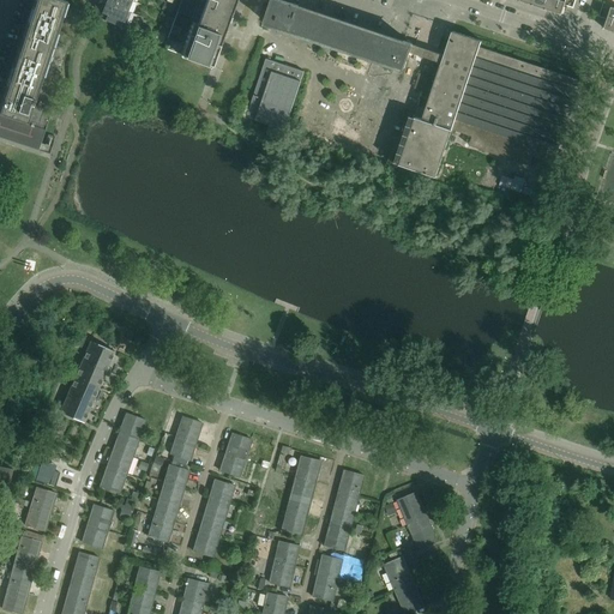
[(0,138),(38,151),(52,112),(48,110),(30,104),(34,95),(60,17),(65,1),(62,0),(34,0),(7,83),(2,96),(0,95),(0,138)]
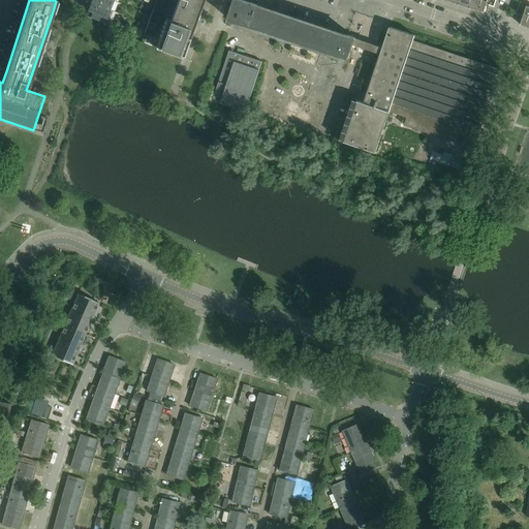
[(112,0),(89,0),(89,1),(113,10),(116,2),(112,0)]
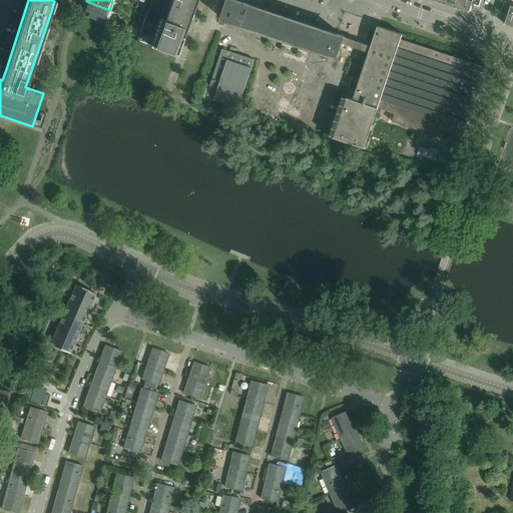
[(151,0),(148,10),(162,16),(168,0),(151,0)]
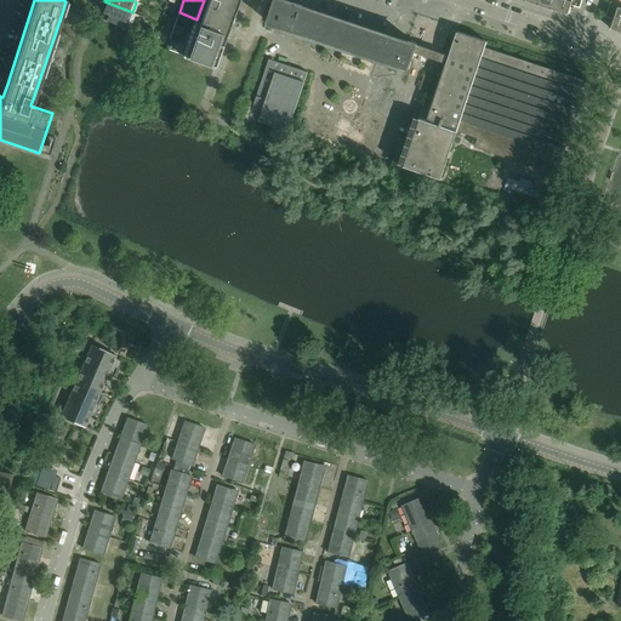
[(238,0),(212,0),(204,26),(195,23),(184,50),(191,52),(188,58),(209,66),(211,60),(216,62),(227,34),(226,34),(228,27),(229,28),(229,26),(228,26),(235,6),(237,6),(239,3),(238,1),(238,0)]
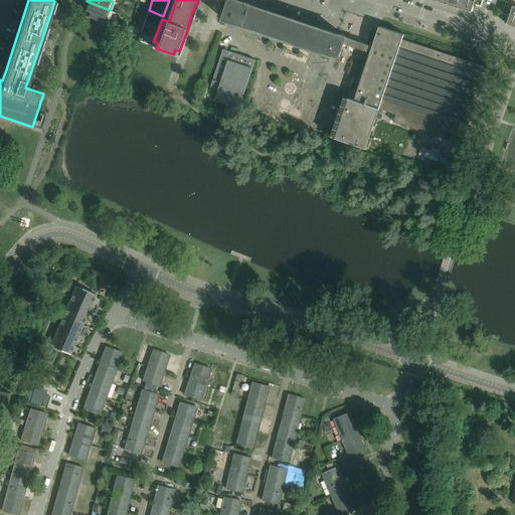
[(465,137),(483,82),(488,67),(402,39),(404,34),(379,26),(373,46),(357,41),(346,37),(338,34),(244,3),(244,0),(228,0),(224,15),(223,19),(339,58),(344,44),(370,53),(354,101),(348,99),(335,139),(366,149),(379,109),(396,115),(393,123),(445,140),(448,132),(465,137)]
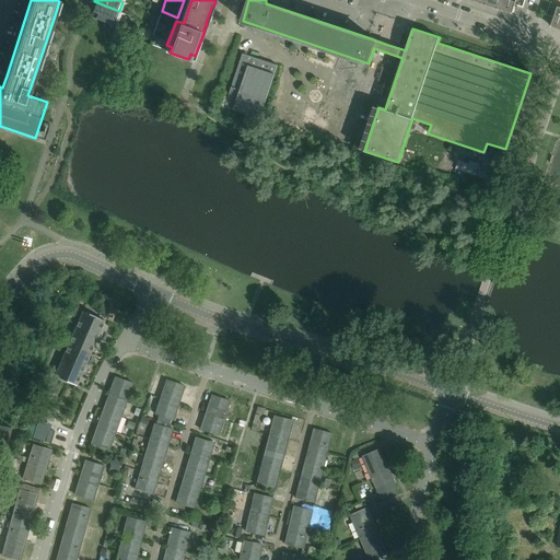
[(503,0),(490,0),(488,6),(500,10),(503,0)]
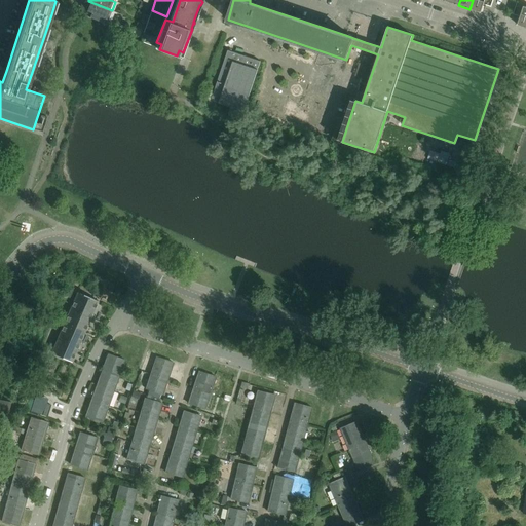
[(485,0),(473,0),(470,9),(482,12),(485,0)]
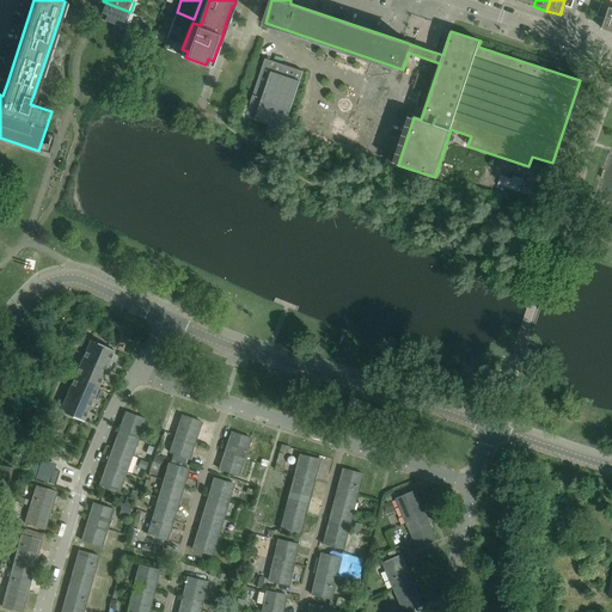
[(130,12),(103,1),(99,12),(106,16),(104,22),(121,28),(122,22),(126,23),(130,12)]
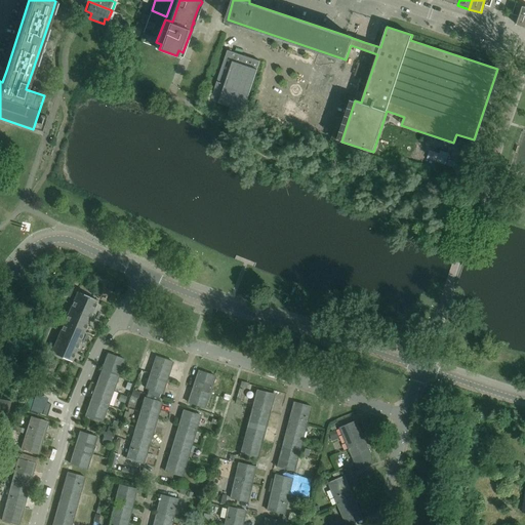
[(260,62),(228,50),(211,101),(217,103),(244,111),(257,70),(260,62)]
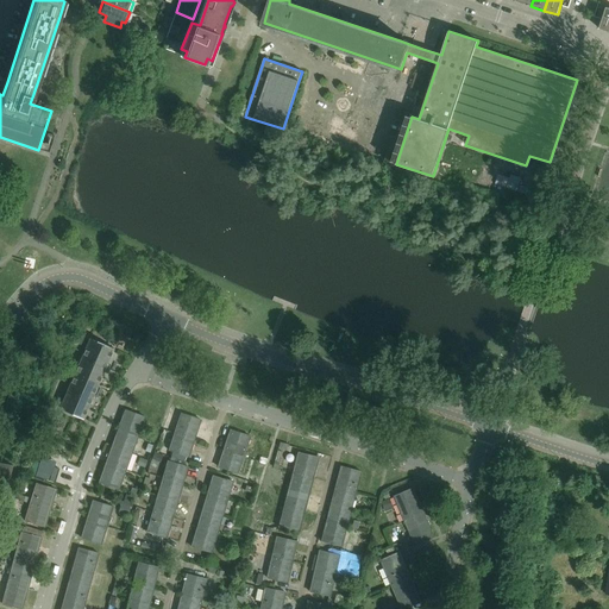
[(520,184),(522,177),(512,174),(510,177),(500,174),(496,183),(527,193),(529,188),(520,184)]
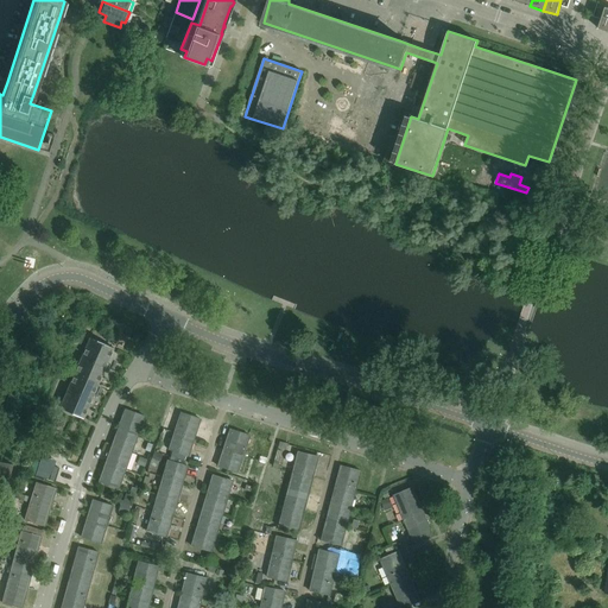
[(78,334),(75,348),(84,350),(88,336),(78,334)]
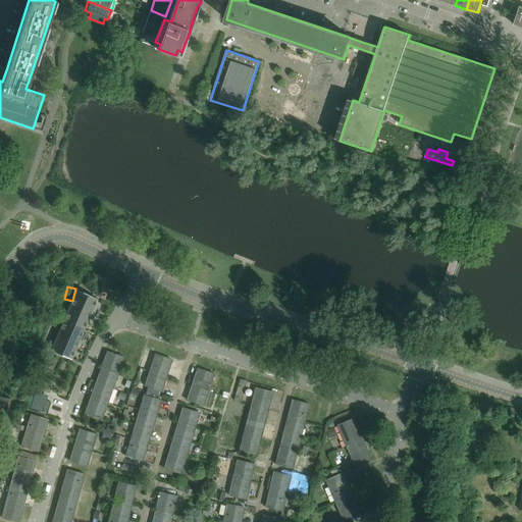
[(71,359),(98,299),(77,291),(68,312),(65,318),(52,350),(71,359)]
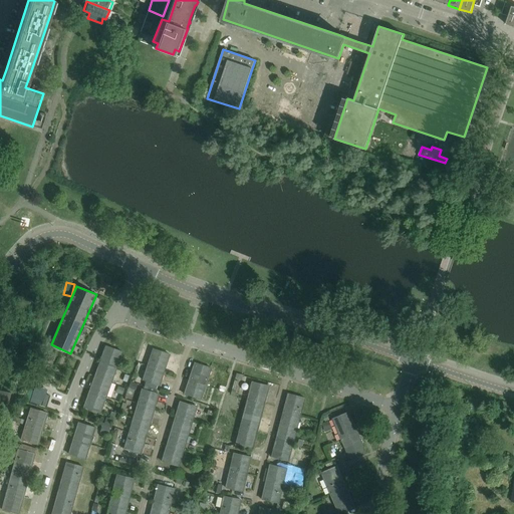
[(105,346),(100,362),(116,368),(122,352),(105,346)]
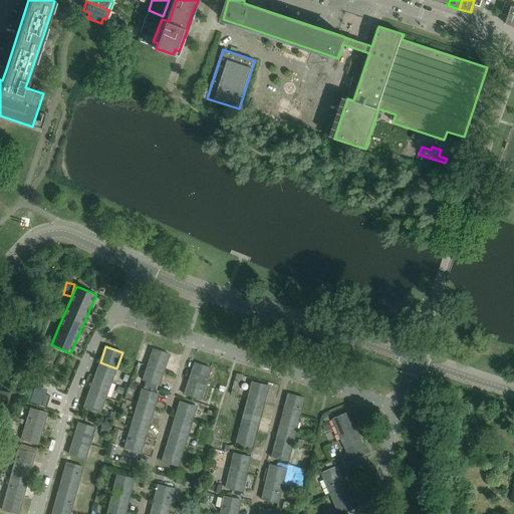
[(153,349),(148,366),(164,371),(170,354),(153,349)]
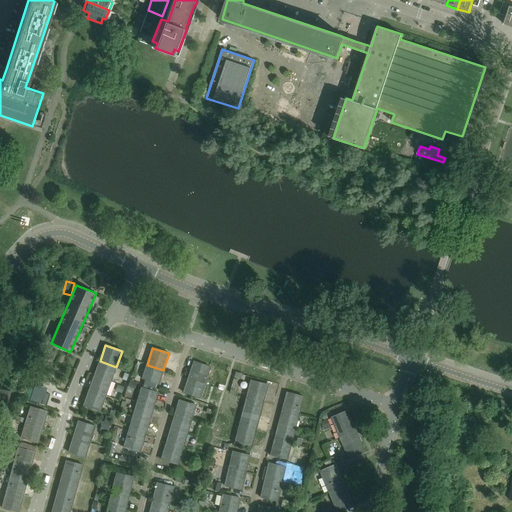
[(100,361),(95,375),(111,381),(116,367),(100,361)]
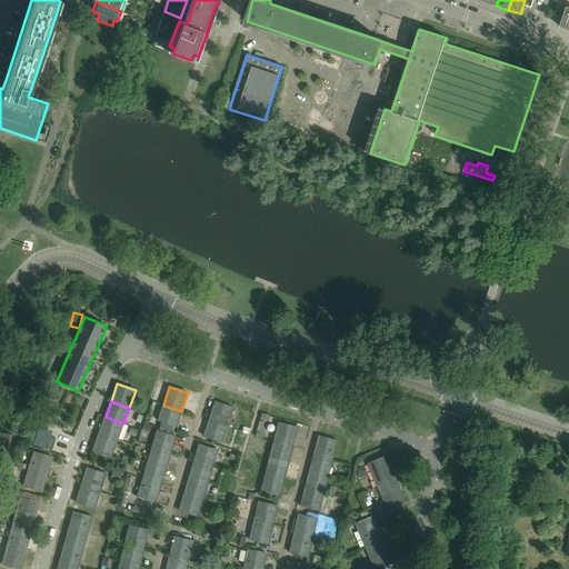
[(216,402),(209,420),(228,427),(233,408),(216,402)]
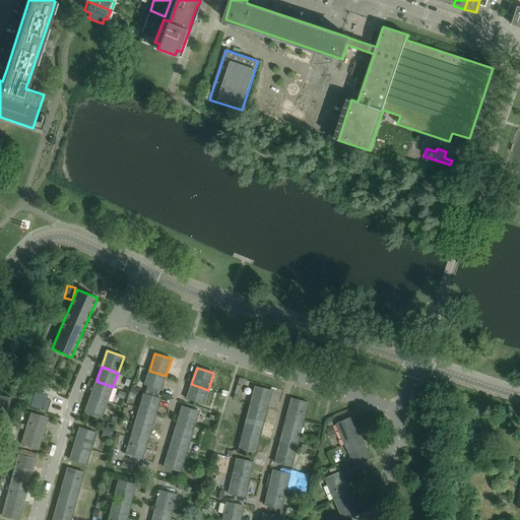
[(161,391),(166,376),(149,371),(144,385),(147,386),(159,390),(161,391)]
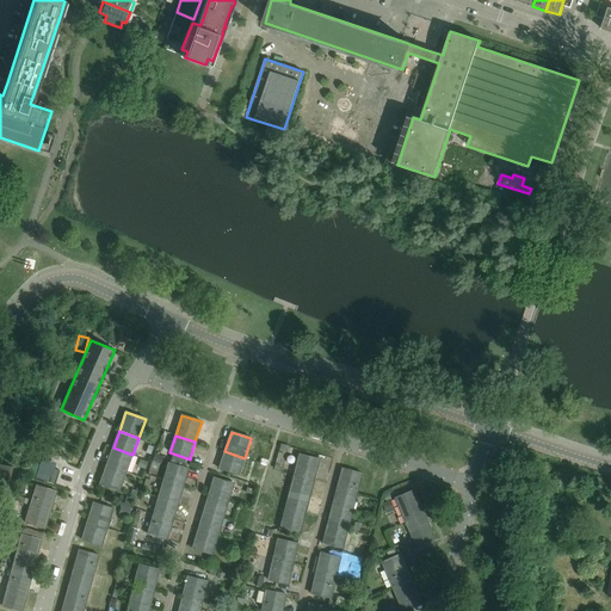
[(60,461),(65,449),(45,440),(41,452),(60,461)]
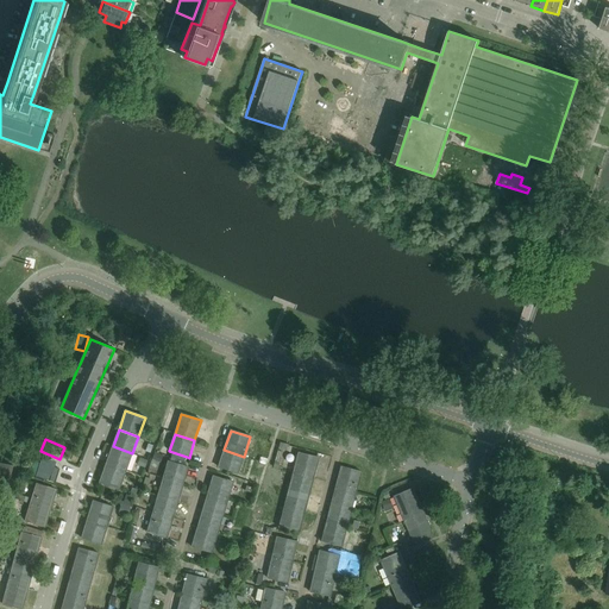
[(113,446),(107,463),(126,470),(132,453),(113,446)]
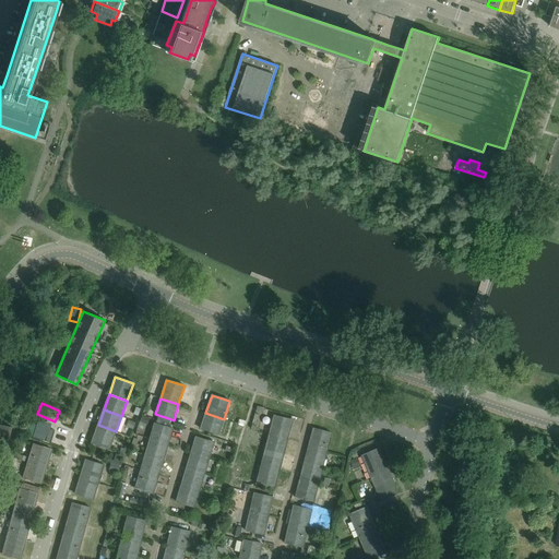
[(218,435),(224,419),(205,413),(200,429),(218,435)]
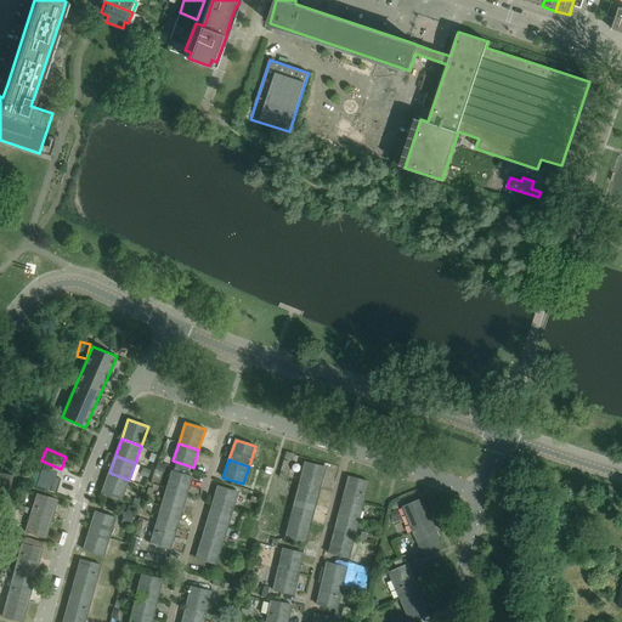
[(190,471),(191,467),(176,462),(174,467),(175,467),(174,471),(188,476),(190,471)]
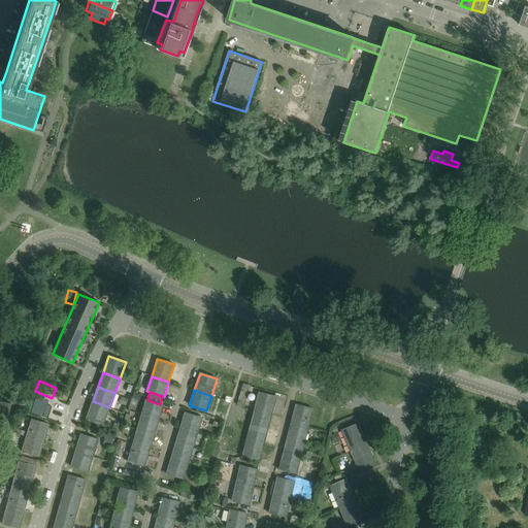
[(259,393),(254,410),(271,415),(276,397),(259,393)]
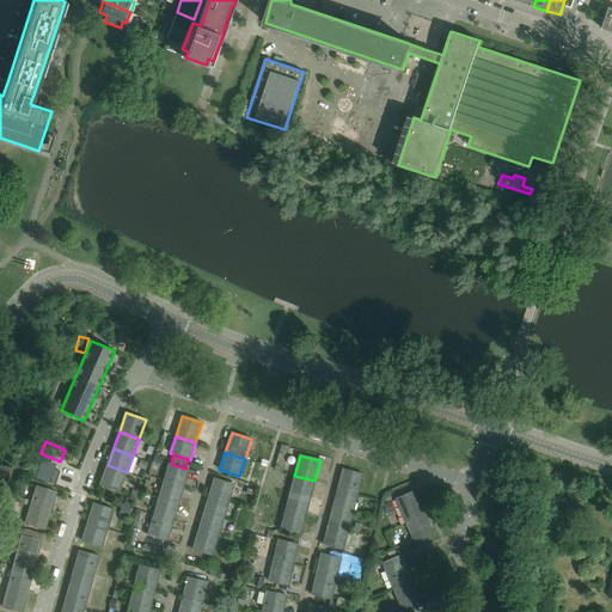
[(185,469),(171,464),(169,464),(164,482),(184,488),(189,470),(185,469)]
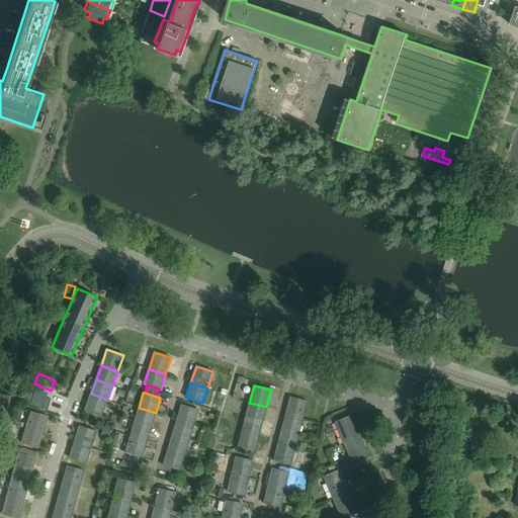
[(10,396),(0,394),(0,410),(7,412),(10,396)]
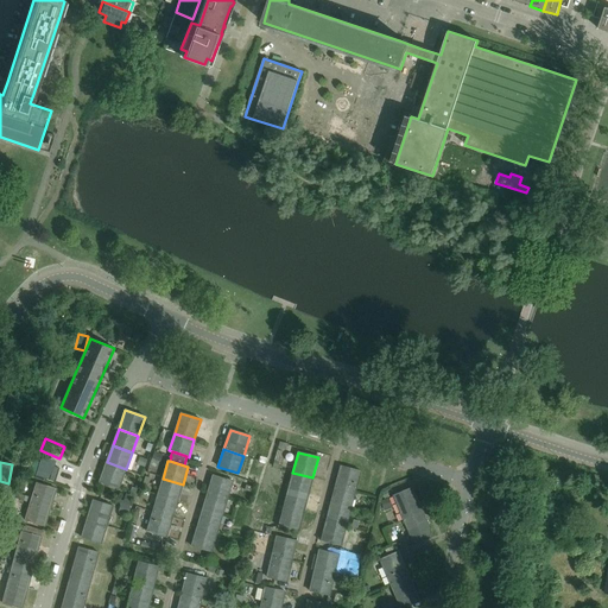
[(32,462),(29,475),(54,483),(57,469),(51,468),(49,476),(36,472),(38,463),(32,462)]
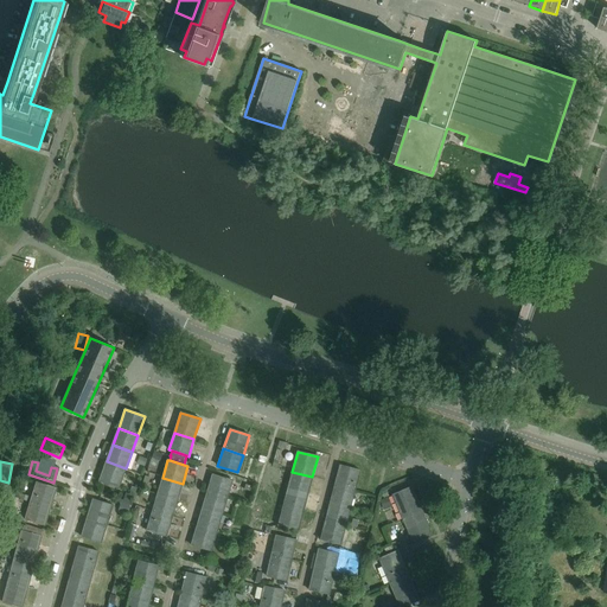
[(119,489),(126,468),(107,461),(98,481),(119,489)]
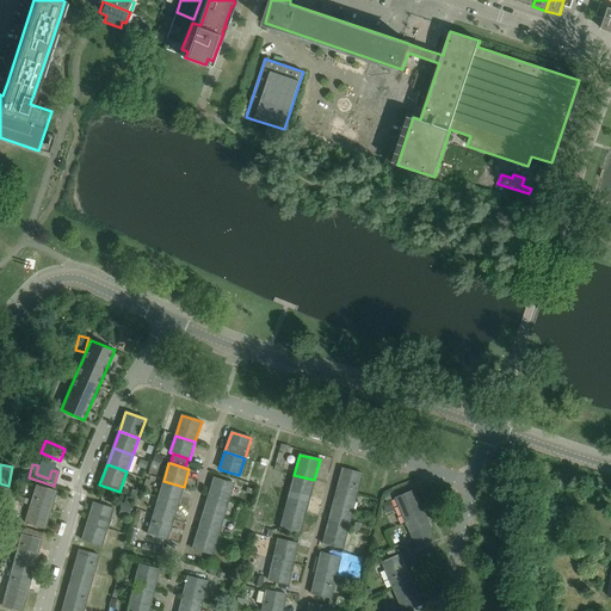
[(343,469),(337,489),(357,495),(362,474),(343,469)]
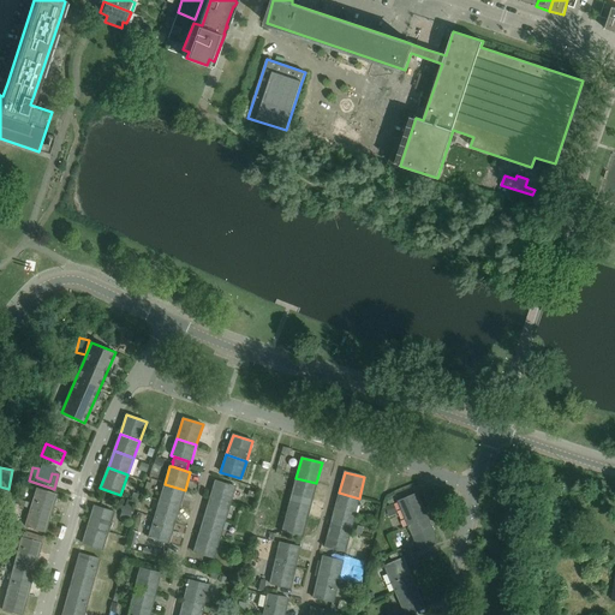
[(316,483),(296,478),(292,495),(312,500),(316,483)]
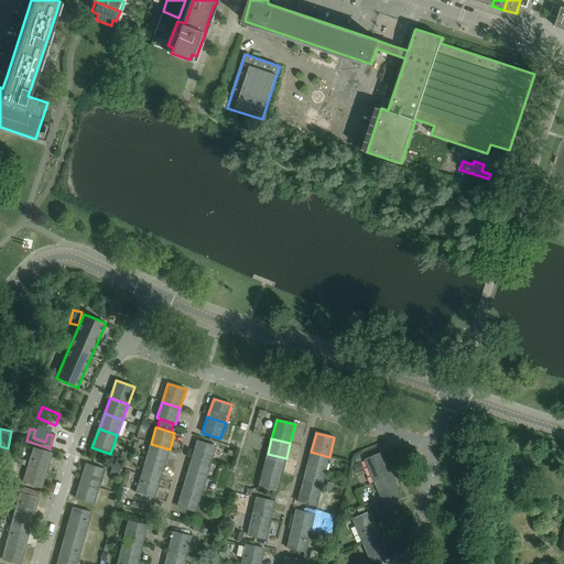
[(197,441),(193,456),(210,462),(216,446),(197,441)]
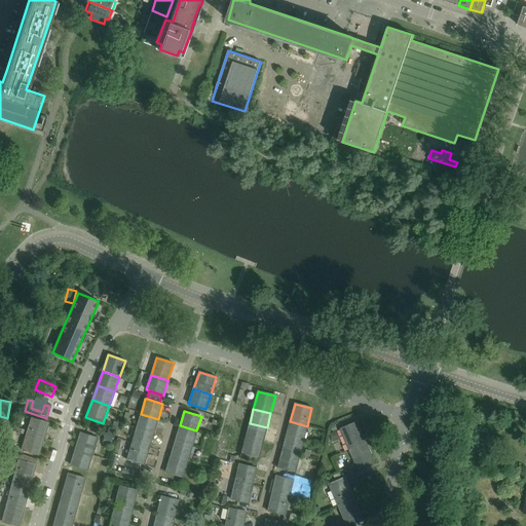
[(158,419),(141,414),(137,428),(153,434),(158,419)]
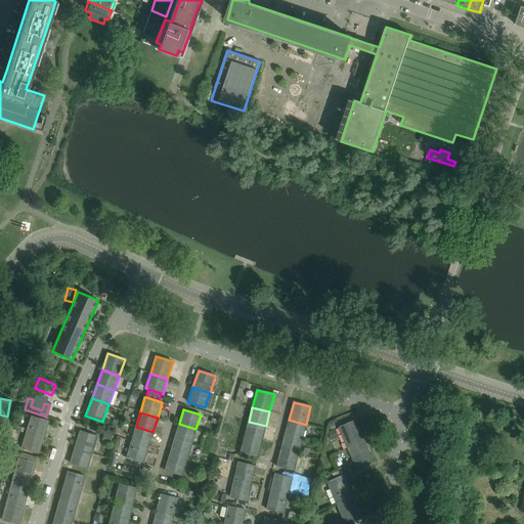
[(48,422),(32,417),(26,434),(43,439),(48,422)]
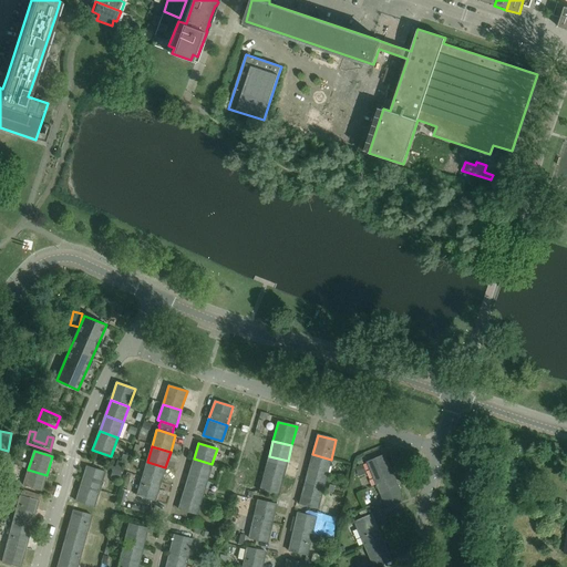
[(331,460),(312,454),(308,471),(327,476),(331,460)]
